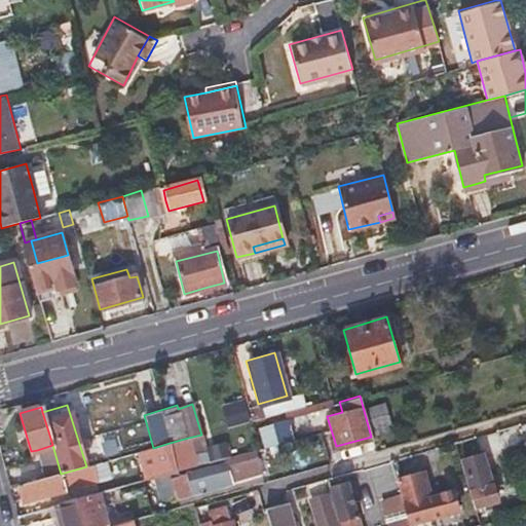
[(293,423),(262,426),(264,444),(295,441),(293,423)]
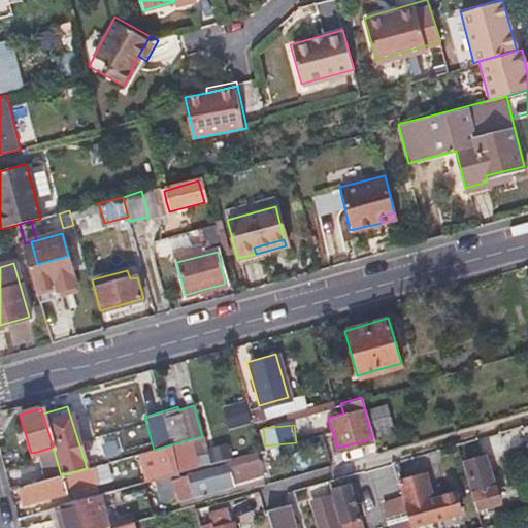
[(189,439),(170,444),(177,472),(195,466),(189,439)]
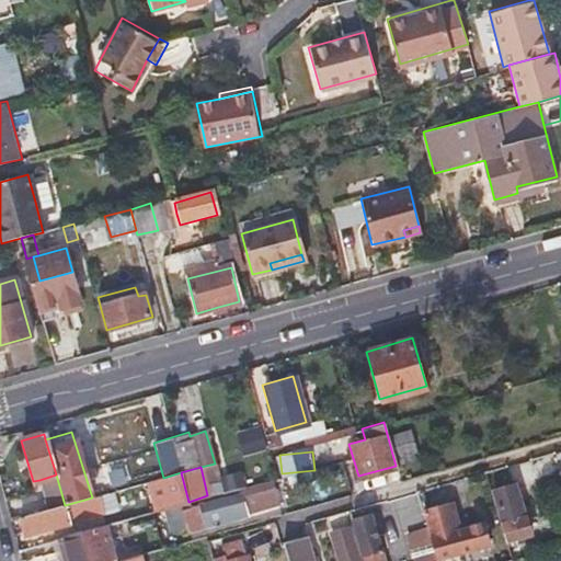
[(181,472),(163,478),(146,483),(153,512),(189,502),(181,472)]
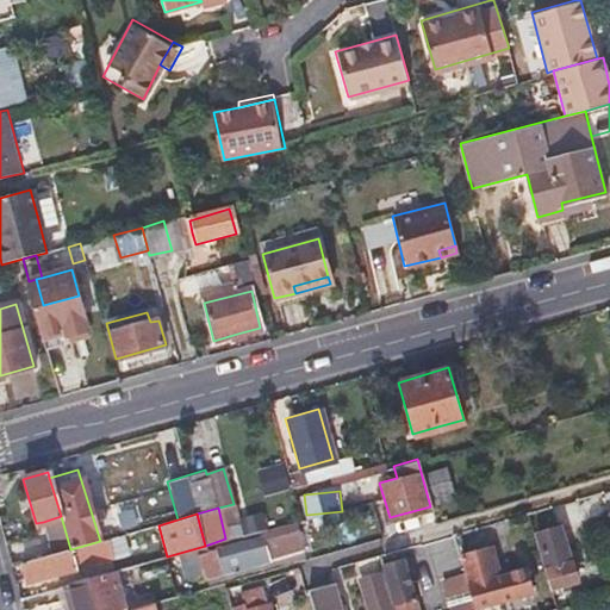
[(43,522),(53,554),(69,549),(70,549),(61,516),(43,522)]
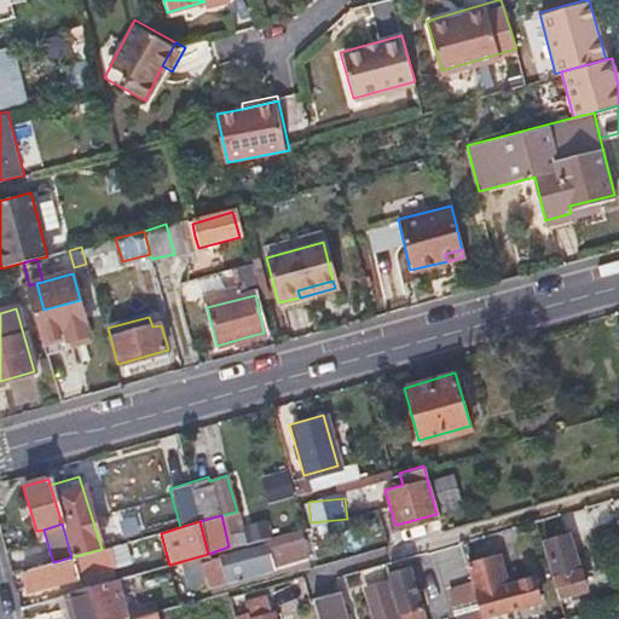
[(306,553),(299,527),(265,537),(267,543),(273,562),(306,553)]
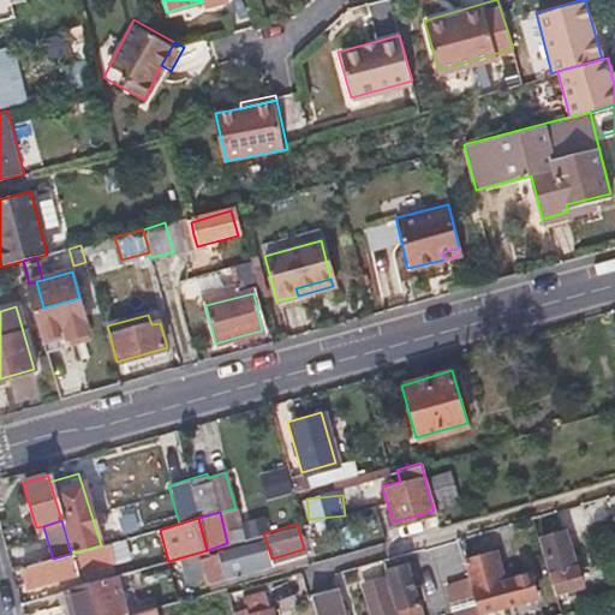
[(571,603),(568,596),(566,589),(579,585),(563,531),(539,537),(549,571),(547,572),(553,596),(559,614),(575,608),(573,602),(571,603)]
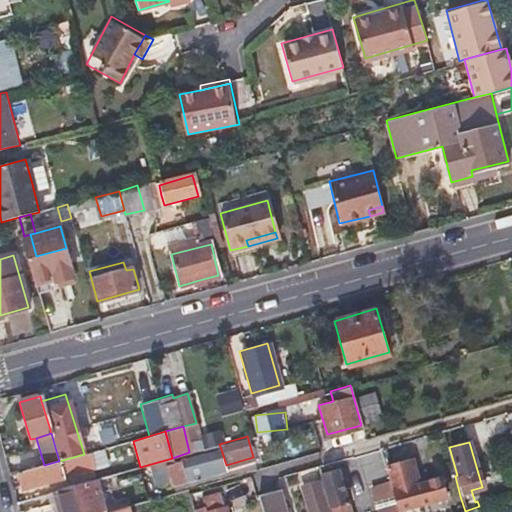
[(171,485),(199,477),(227,469),(226,465),(221,449),(166,465),(171,485)]
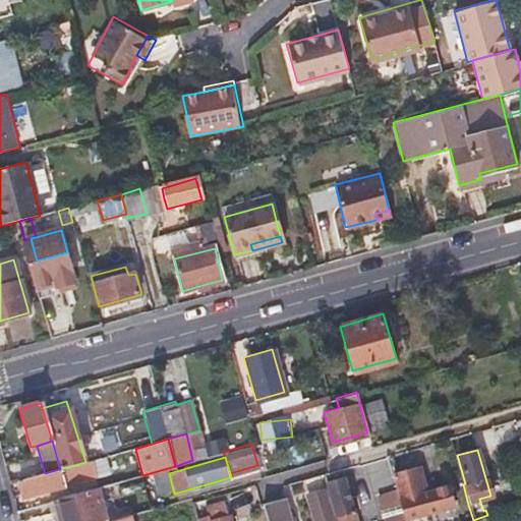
[(341,468),(323,473),(336,520),(354,520),(352,512),(353,512),(341,468)]
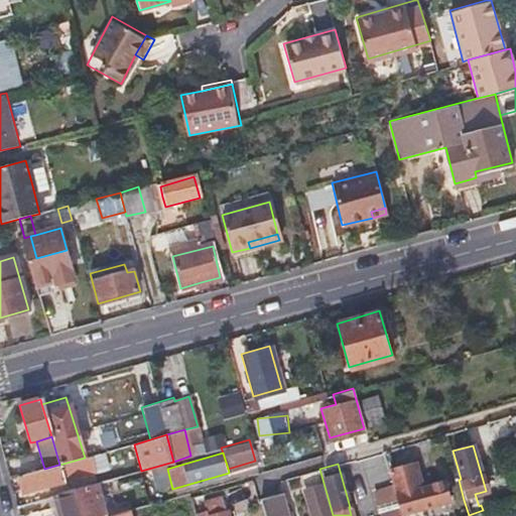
[(387,472),(394,492),(400,514),(426,507),(447,501),(442,481),(420,487),(413,464),(407,466),(387,472)]
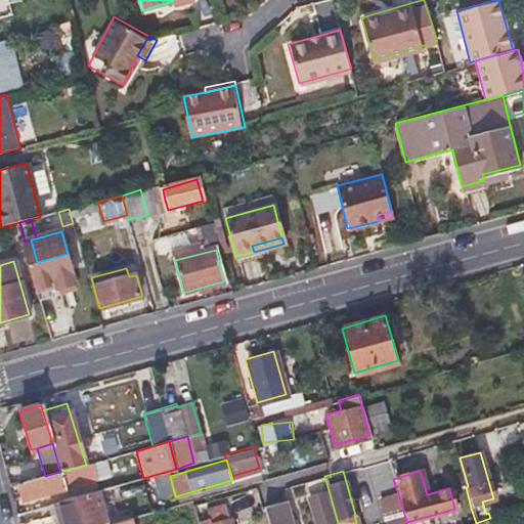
[(19,483),(23,491),(25,499),(64,488),(59,472),(45,476),(19,483)]
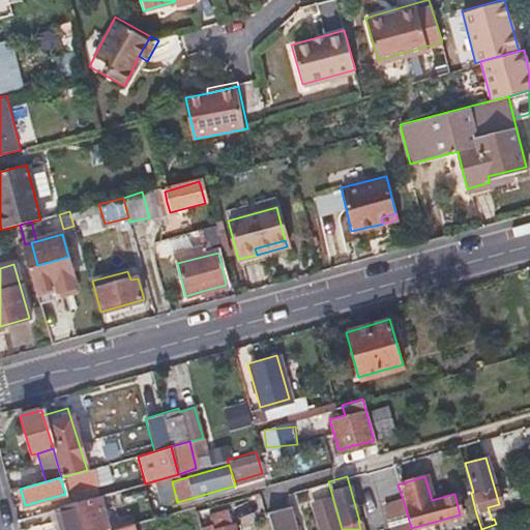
[(61,529),(108,529),(109,529),(99,497),(56,509),(61,529)]
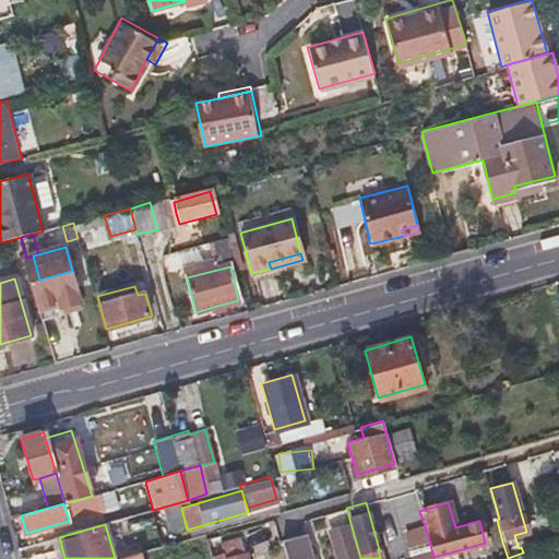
[(284,558),(309,558),(302,533),(278,538),(284,558)]
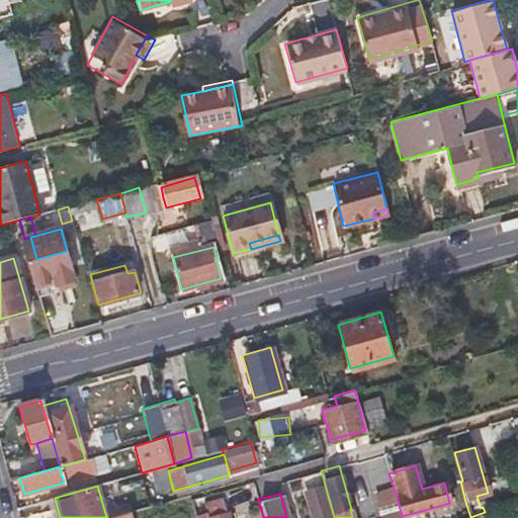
[(402,517),(402,516),(396,494),(380,498),(386,517),(402,517)]
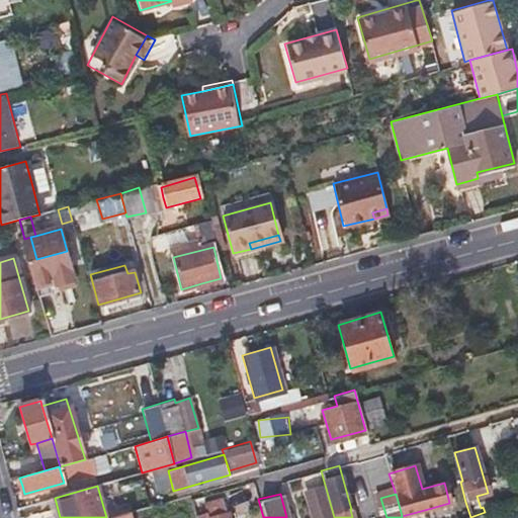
[(464,517),(470,517),(465,502),(452,506),(455,517),(464,517)]
